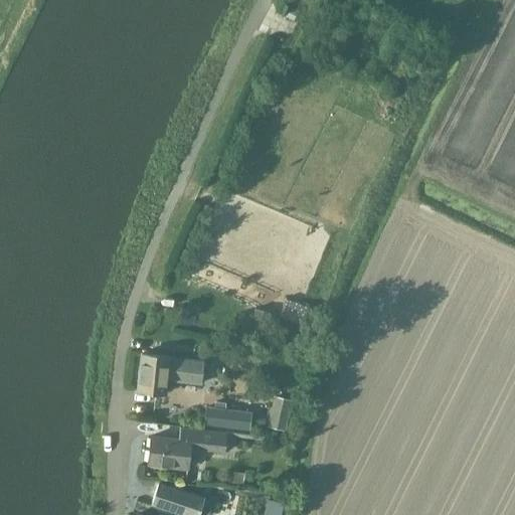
[(251,308),(245,334),(262,338),(264,329),(277,332),(280,317),(267,314),(268,312),(251,308)]
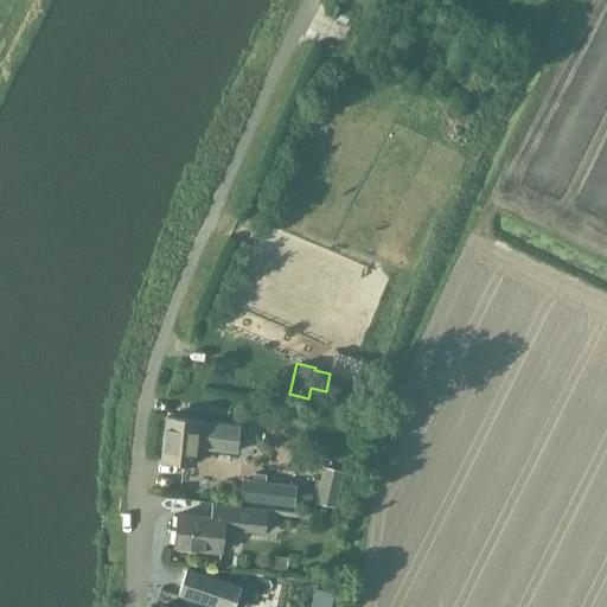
[(195,464),(196,448),(236,454),(238,425),(199,420),(199,421),(165,416),(160,460),(195,464)]
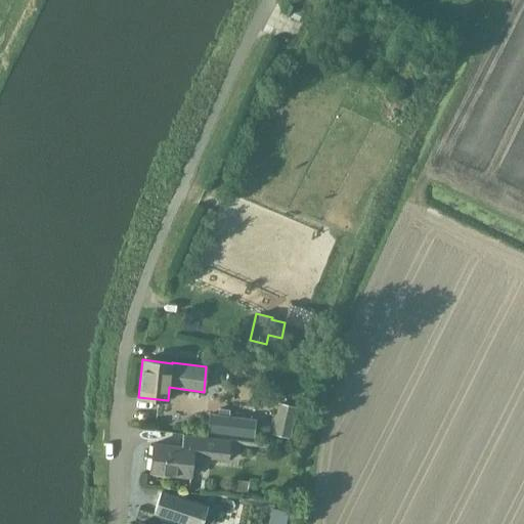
[(277,403),(270,434),(288,438),(295,407),(277,403)]
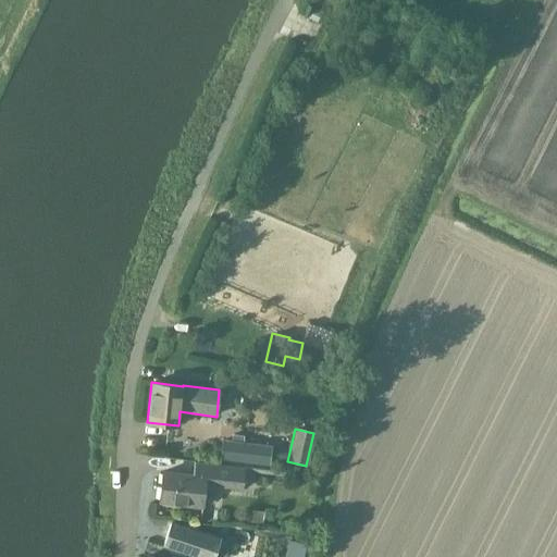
[(222,441),(220,458),(268,463),(270,446),(242,443),(243,436),(232,435),(231,442),(222,441)]
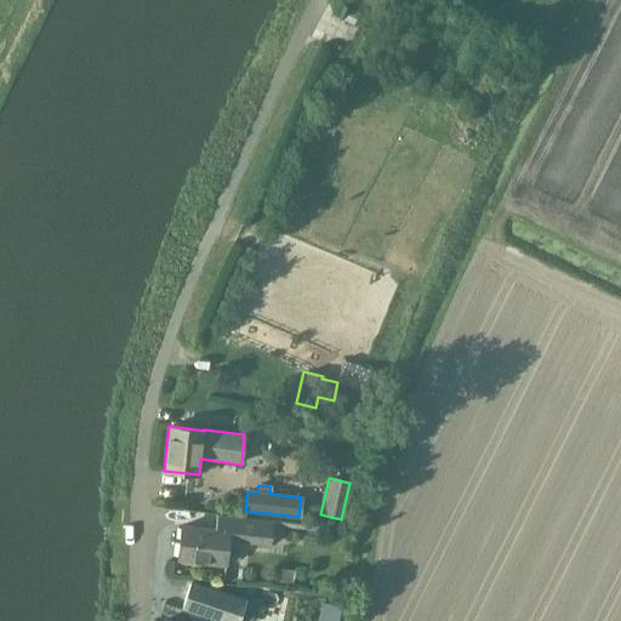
[(269,545),(272,522),(245,519),(244,518),(216,514),(214,530),(181,527),(177,558),(226,564),(229,541),(243,543),(243,542),(255,543),(269,545)]
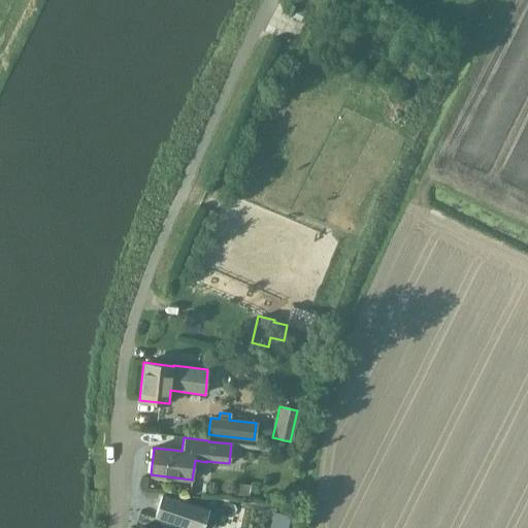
[(162,494),(154,518),(183,527),(202,527),(209,509),(162,494)]
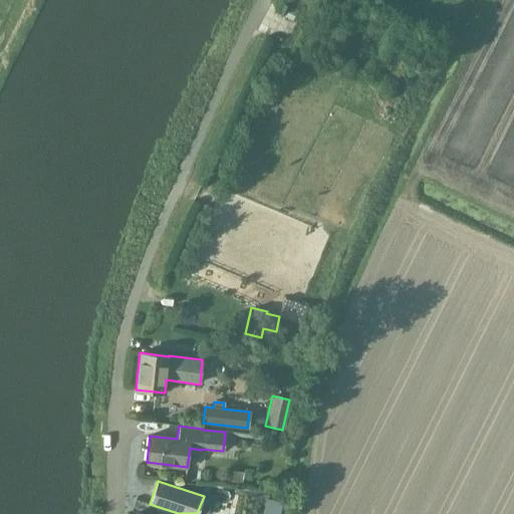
[(267,498),(263,513),(280,513),(283,502),(267,498)]
